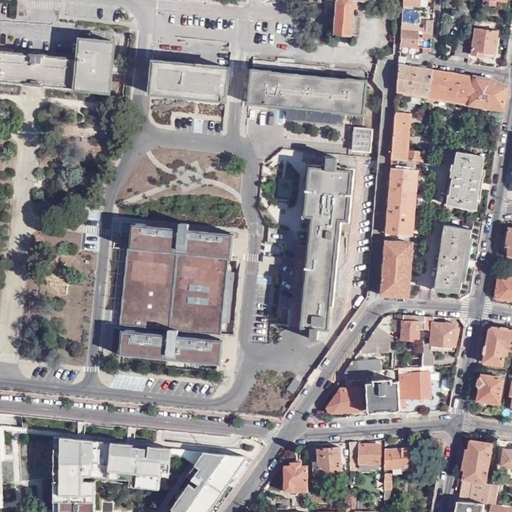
[(387,3),(386,0),(333,0),(333,7),(336,7),(335,10),(337,10),(335,32),(334,32),(334,35),(353,36),(353,33),(352,33),(353,11),(355,11),(355,9),(358,9),(359,0),(387,3)]
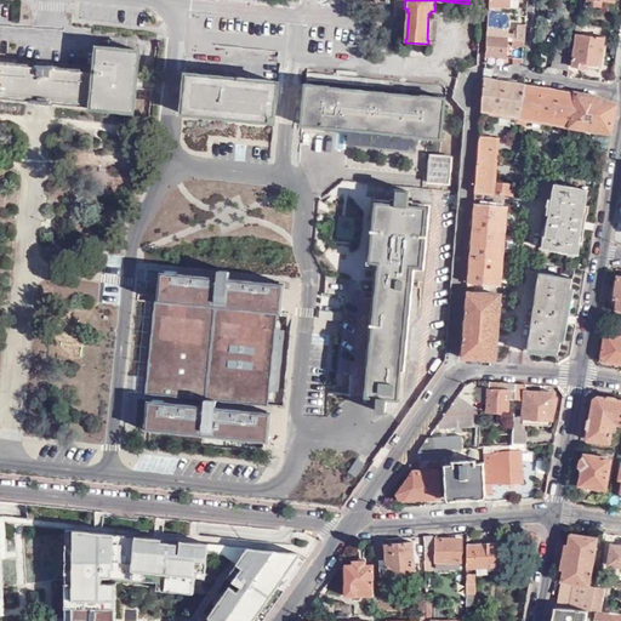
[(489,0),(489,15),(499,15),(499,9),(518,10),(517,0),(489,0)]
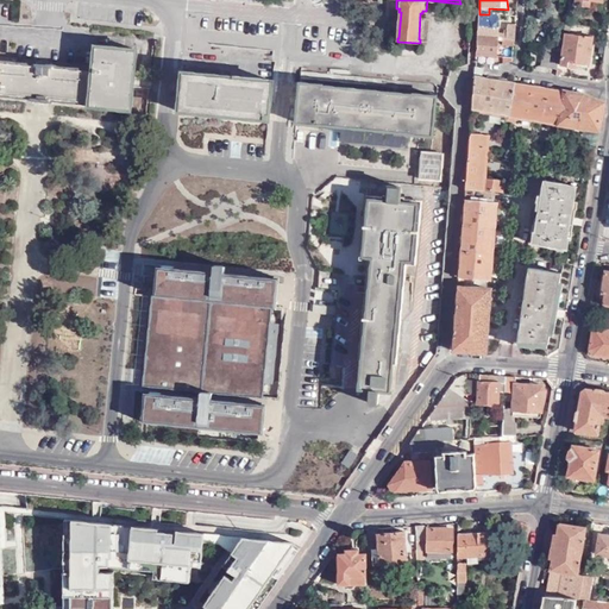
[(479,14),(477,36),(497,38),(500,14),(489,14),(479,14)]
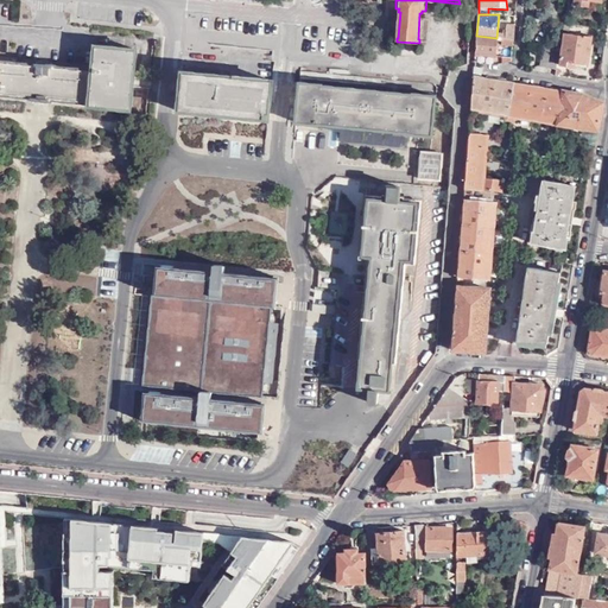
[(561,64),(588,68),(593,36),(564,33),(561,64)]
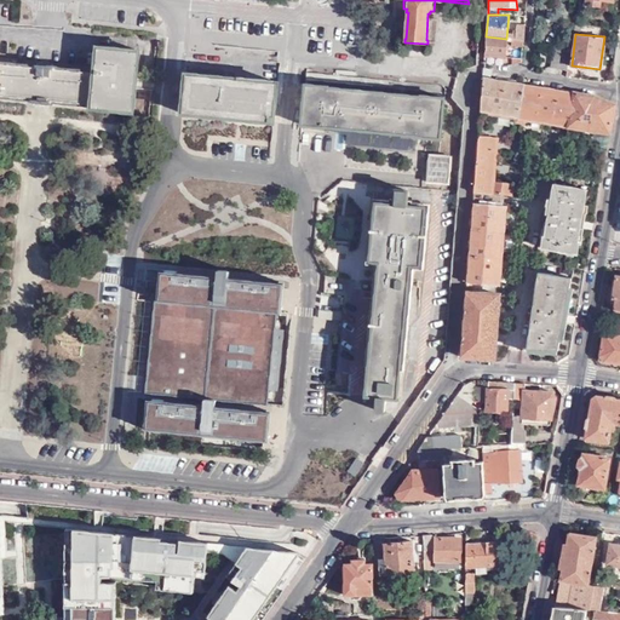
[(511,57),(522,58),(523,41),(517,40),(506,39),(486,36),(486,55),(505,57),(506,41),(511,41),(511,57)]
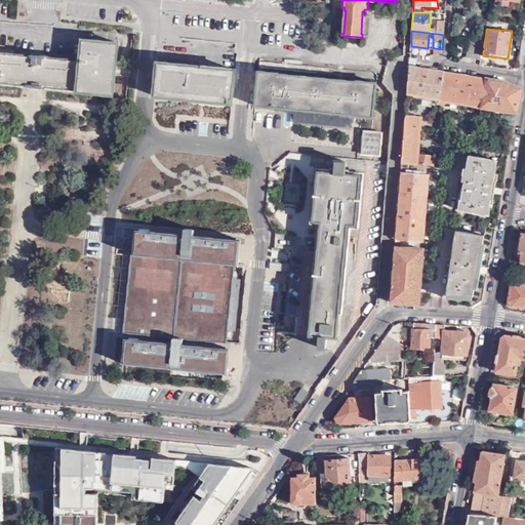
[(0,52),(0,82),(26,85),(26,87),(44,89),(45,87),(76,90),(76,91),(113,95),(117,56),(129,58),(131,46),(117,44),(117,43),(81,39),(79,61),(0,52)]
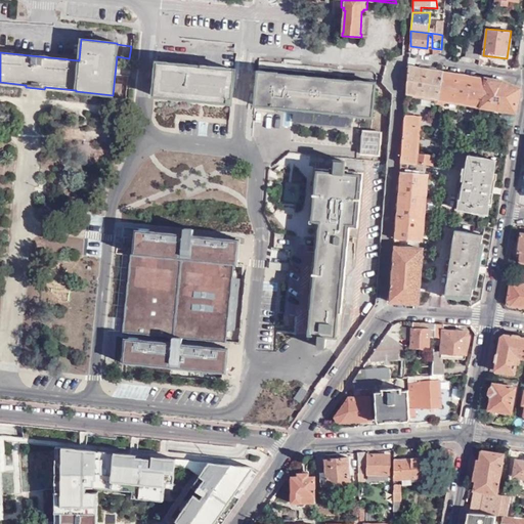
[(466,56),(480,58),(482,44),(468,41),(466,56)]
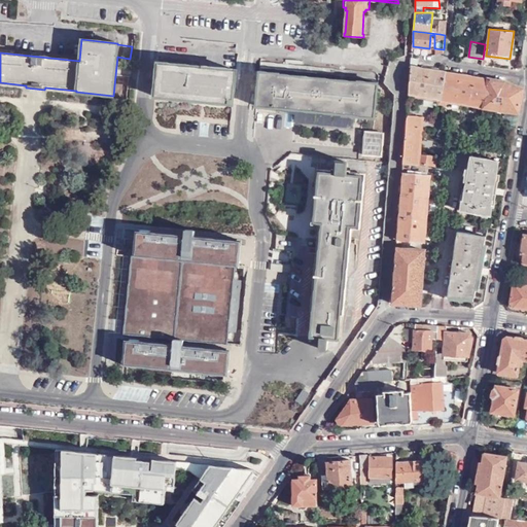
[(486,106),(489,79),(415,67),(416,58),(412,57),(410,94),(438,99),(438,101),(440,103),(446,104),(449,102),(449,100),(486,106)]
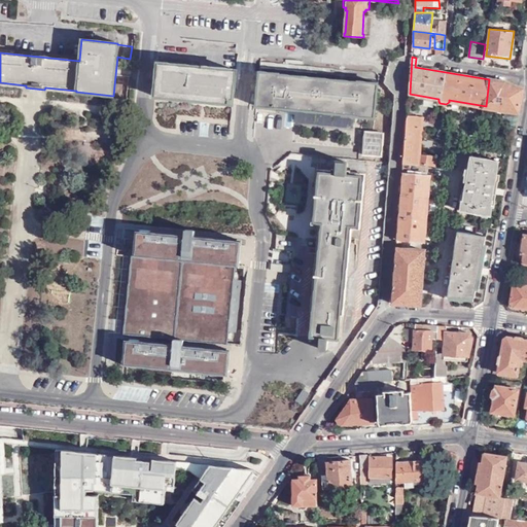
[(233,108),(237,70),(156,63),(153,100),(233,108)]
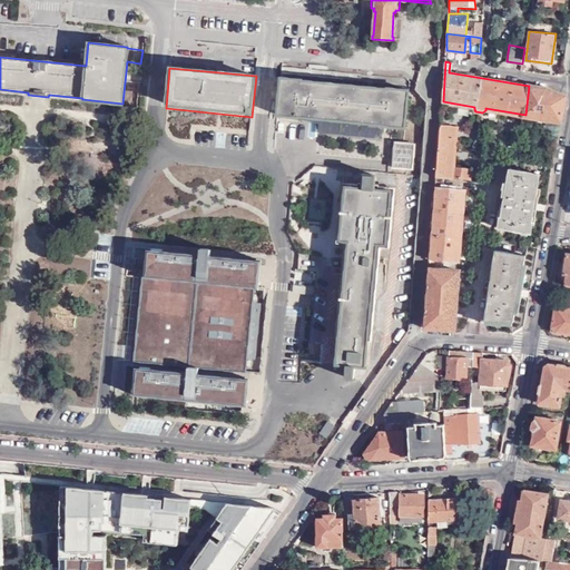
[(406,130),(410,90),(279,77),(275,118),(406,130)]
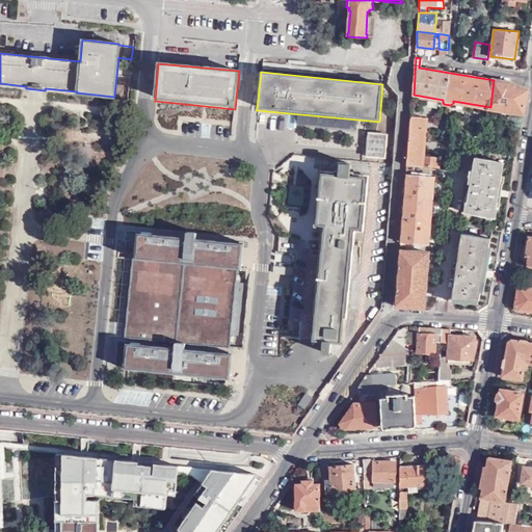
[(510,83),(494,80),(490,107),(523,113),(527,90),(510,83)]
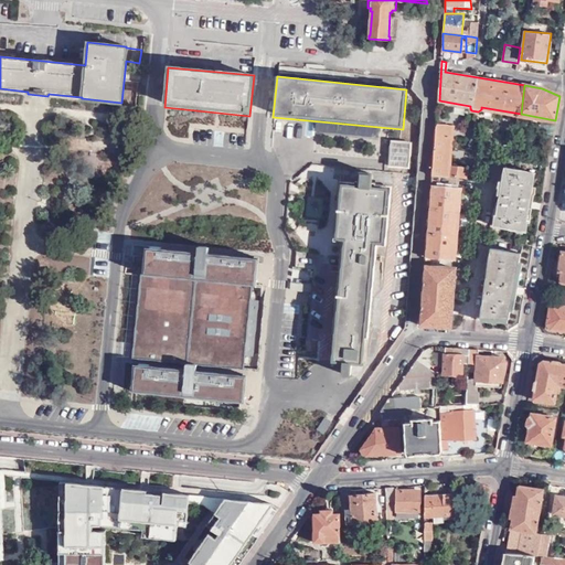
[(452,123),(437,121),(433,176),(467,179),(468,167),(449,166),(452,123)]
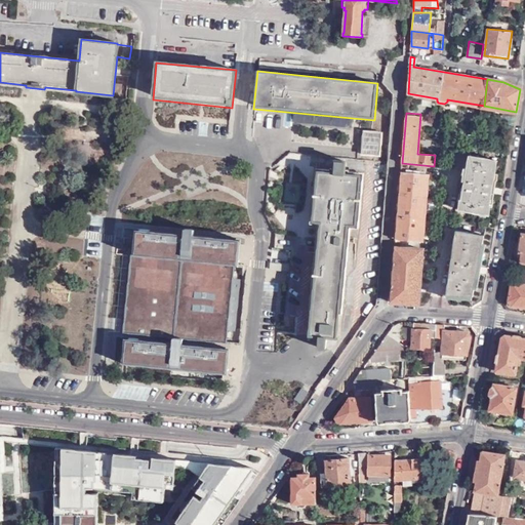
[(381,158),(384,132),(362,130),(360,156),(381,158)]
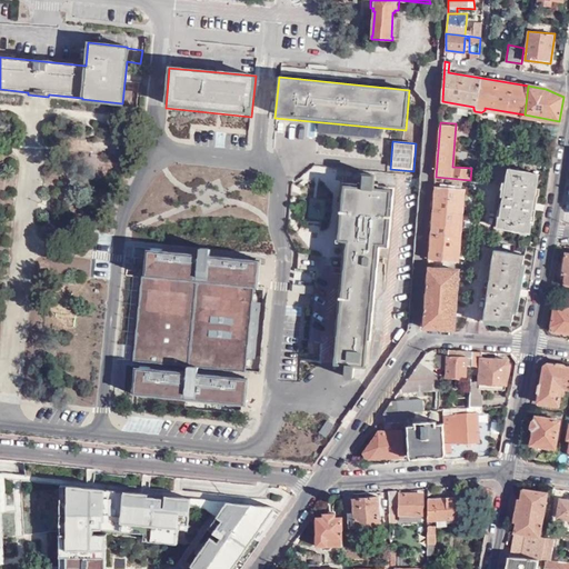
[(528,148),(520,148),(509,146),(508,157),(527,159),(528,148)]
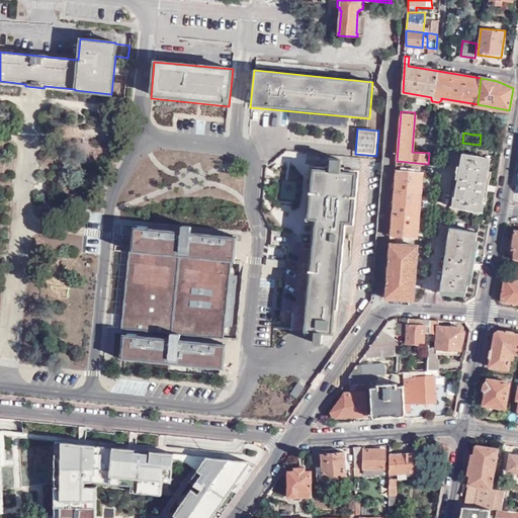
[(457,180),(453,180),(453,184),(456,184),(455,198),(454,198),(452,208),(483,212),(484,202),(483,201),(487,157),(460,154),(457,180)]
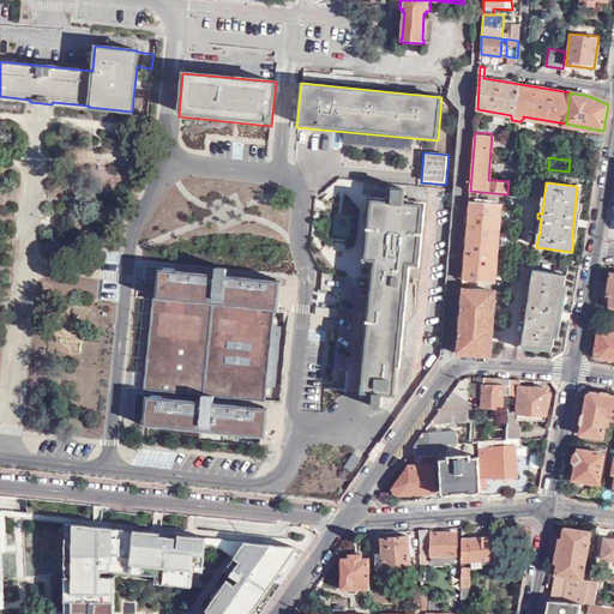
[(404,204),(405,188),(392,187),(391,203),(373,200),(366,259),(375,259),(373,290),(362,289),(361,296),(372,298),(363,390),(380,392),(379,401),(393,402),(407,263),(416,263),(422,205),(404,204)]
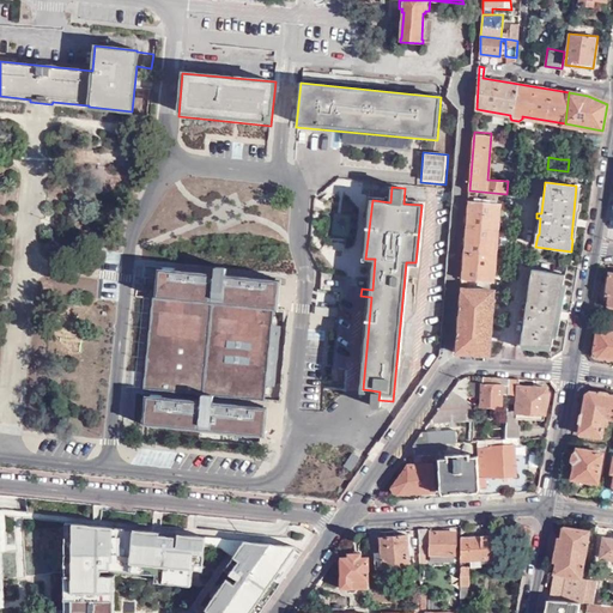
[(501,202),(468,200),(462,283),(466,284),(467,279),(495,281),(501,202)]
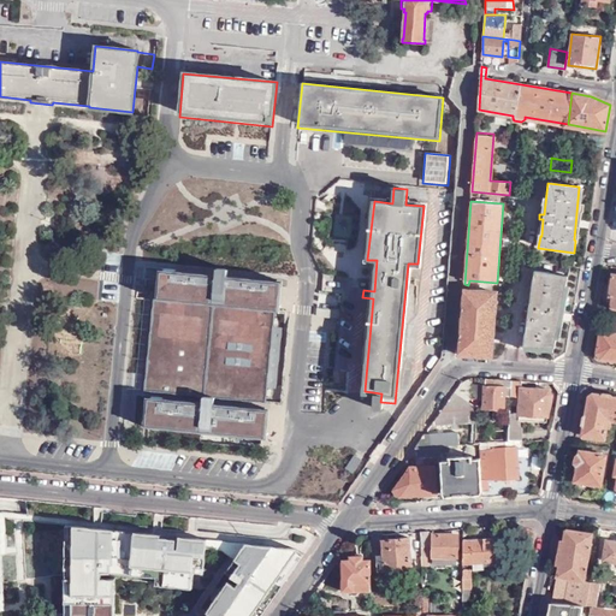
[(568,276),(535,270),(523,345),(555,348),(568,276)]
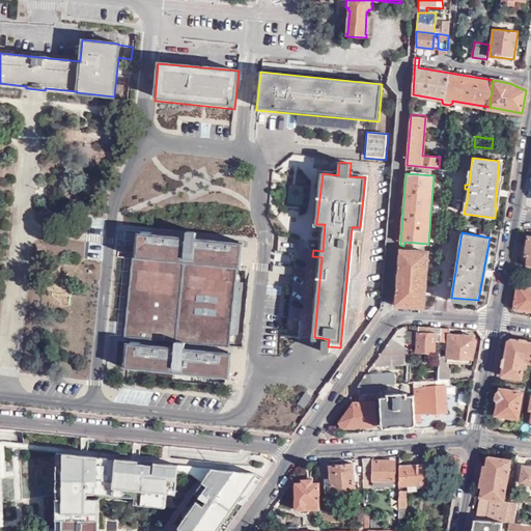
[(239,246),(136,234),(126,337),(228,348),(230,335),(238,336),(244,283),(234,282),(239,246)]
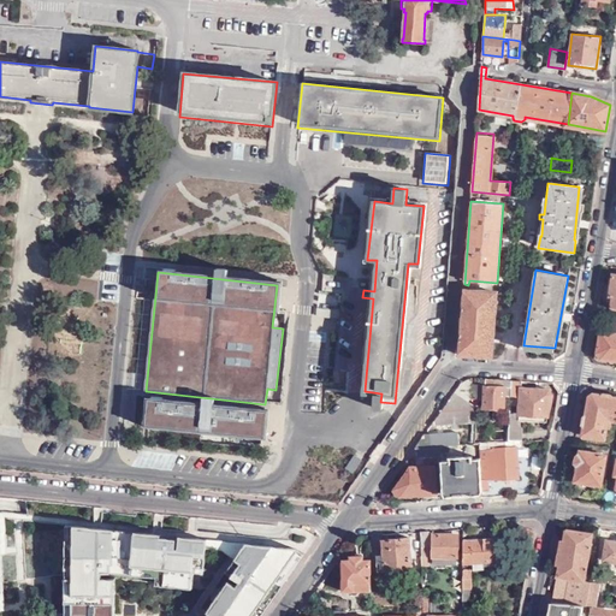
[(458,354),(491,355),(497,292),(468,291),(468,285),(465,284),(458,354)]
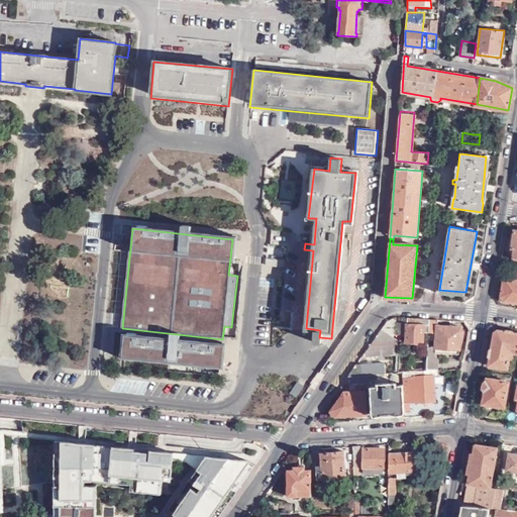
[(516,302),(516,280),(505,278),(502,296),(505,301),(516,302)]
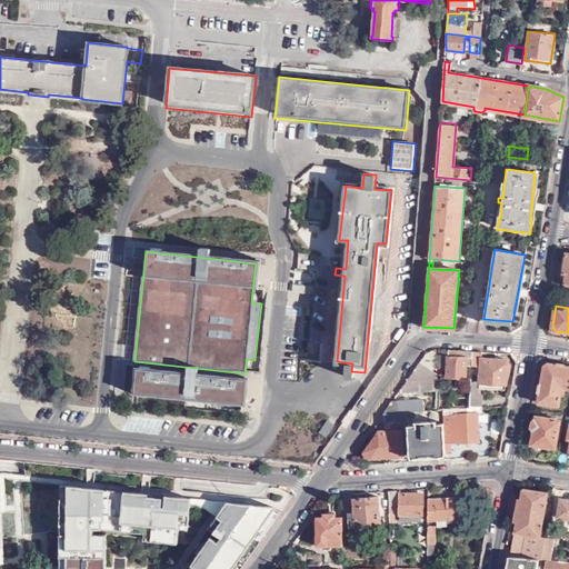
[(420,362),(437,375),(440,368),(441,350),(435,349),(426,355),(420,362)]
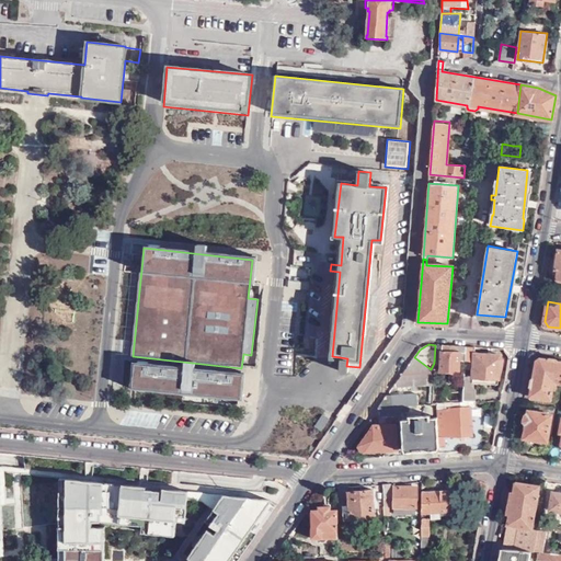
[(441,345),(439,371),(449,373),(448,380),(458,380),(459,373),(460,361),(465,361),(466,346),(441,345)]
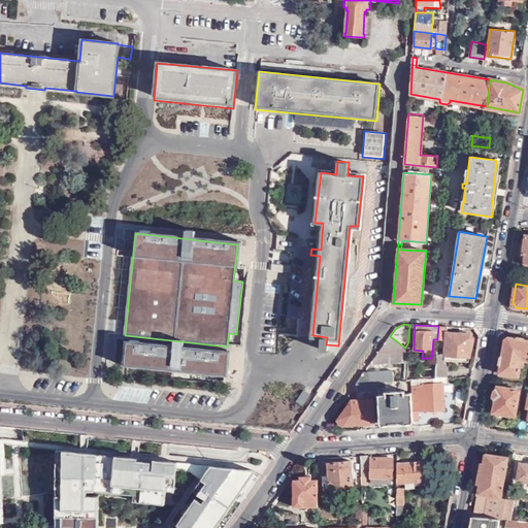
[(448,333),(448,327),(438,326),(437,348),(443,349),(444,356),(470,356),(473,336),(470,333),(448,333)]
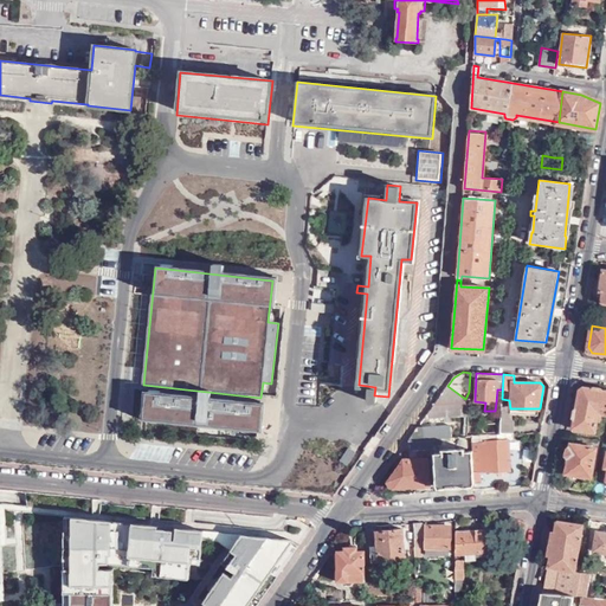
[(465,399),(447,386),(424,420),(469,417),(466,400),(465,399)]
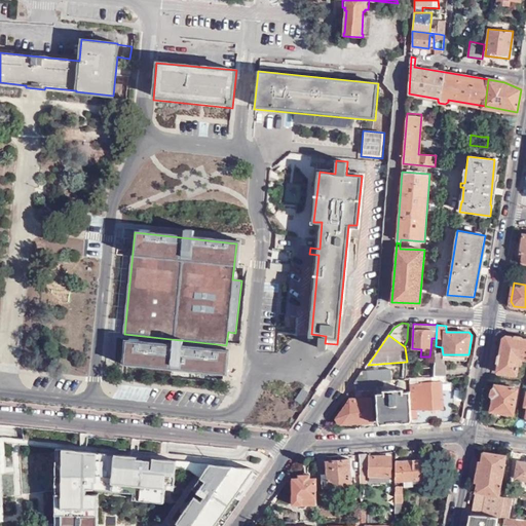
[(525,360),(525,339),(506,336),(503,338),(497,371),(517,374),(519,365),(521,365),(522,360),(525,360)]
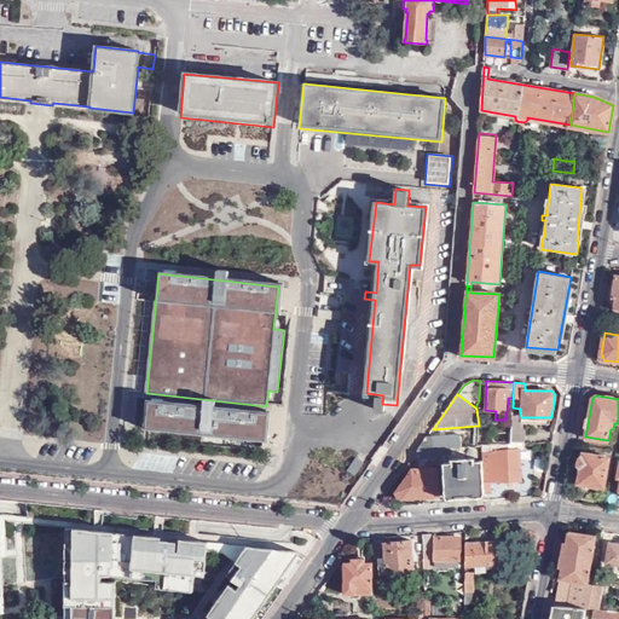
[(267,443),(271,412),(144,400),(142,431),(267,443)]
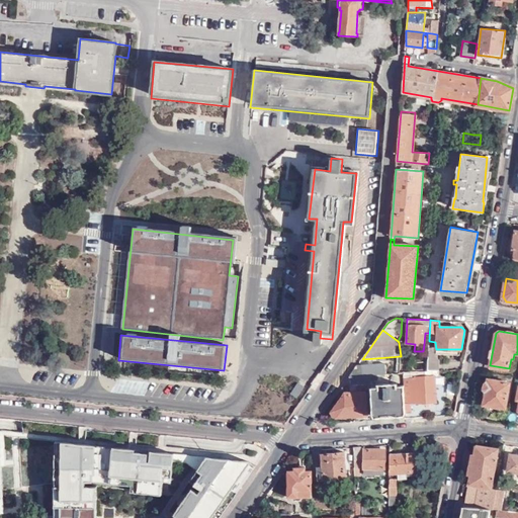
[(427,371),(437,371),(438,360),(436,359),(436,351),(433,351),(433,345),(429,345),(427,371)]
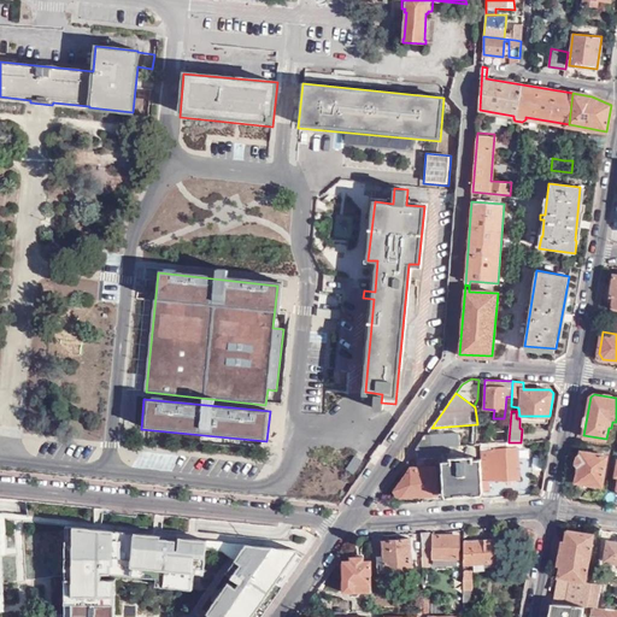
[(425,436),(418,447),(429,446),(448,445),(452,445),(458,445),(458,434),(425,436)]
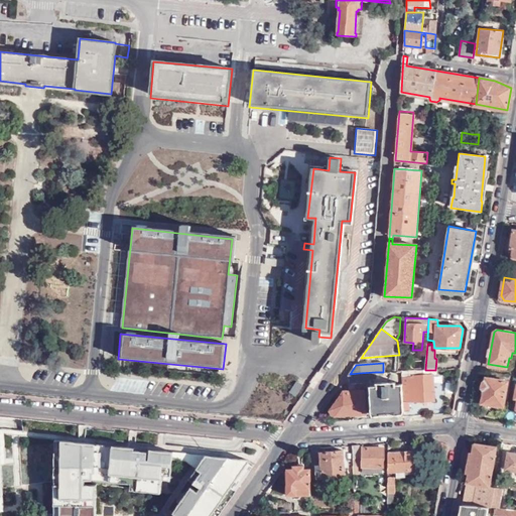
[(359,383),(368,383),(370,383),(370,378),(375,377),(375,372),(359,373),(359,383)]
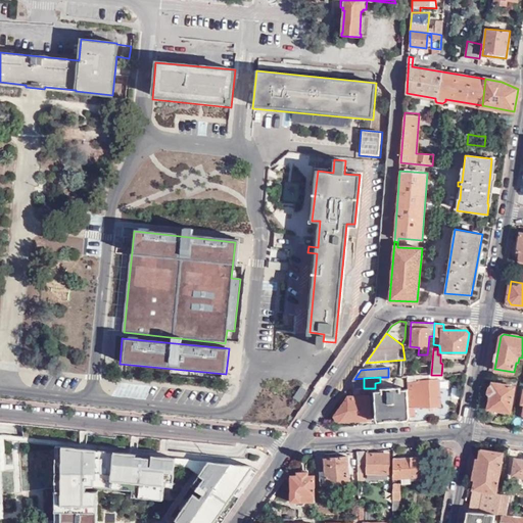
[(353,381),(353,389),(361,388),(364,388),(364,378),(354,379),(353,381)]
